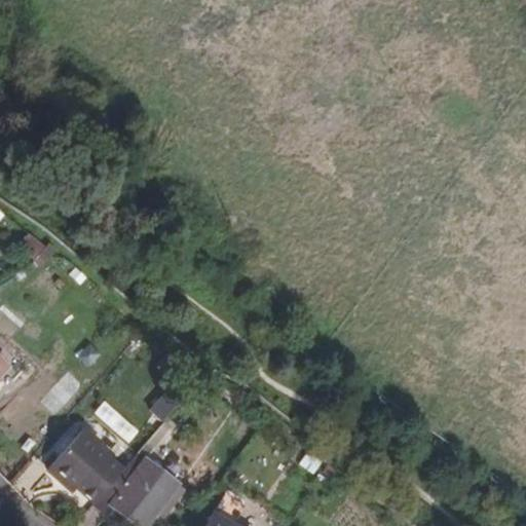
[(47,247),(30,231),(29,230),(19,246),(36,260),(47,247)]
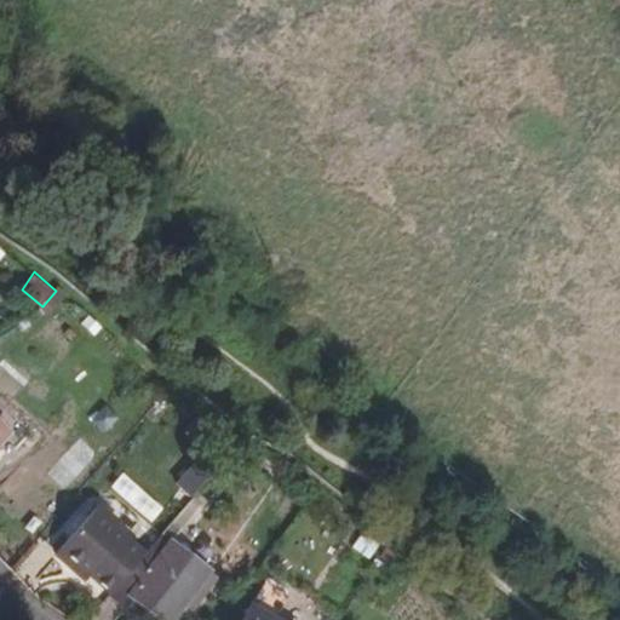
[(49,316),(67,299),(56,291),(42,306),(41,308),(40,309),(49,316)]
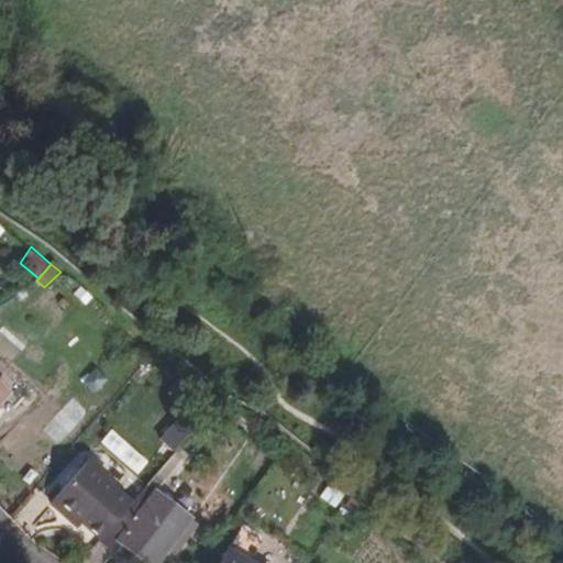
[(0,383),(0,401),(10,392),(0,383)]
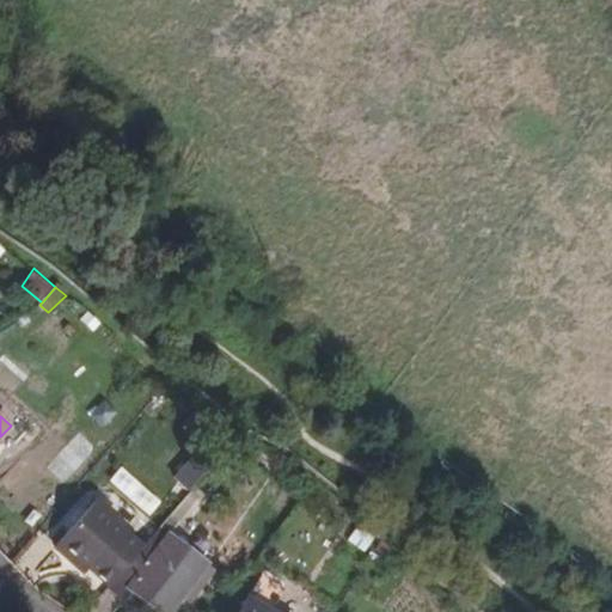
[(171,476),(188,490),(203,470),(187,457),(171,476)]
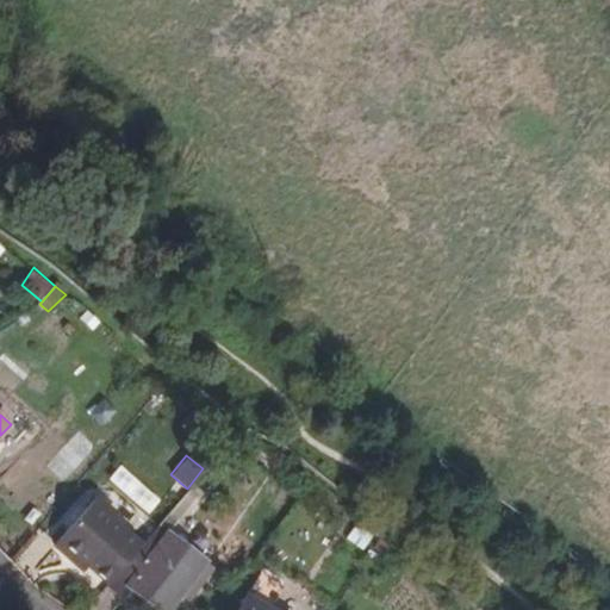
[(179,521),(198,497),(190,491),(170,514),(179,521)]
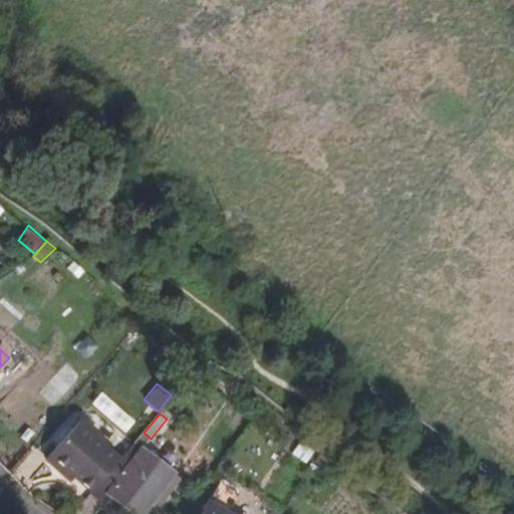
[(118,461),(93,438),(97,434),(81,420),(47,459),(61,470),(67,469),(76,477),(93,491),(118,461)]
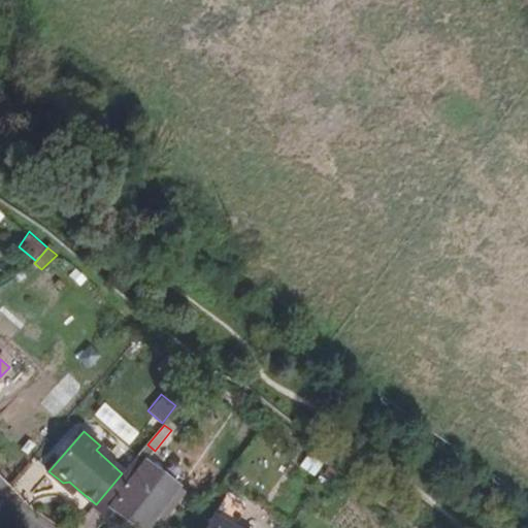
[(135,527),(150,527),(180,487),(146,460),(155,451),(147,444),(122,473),(96,504),(92,509),(107,520),(113,512),(135,527)]
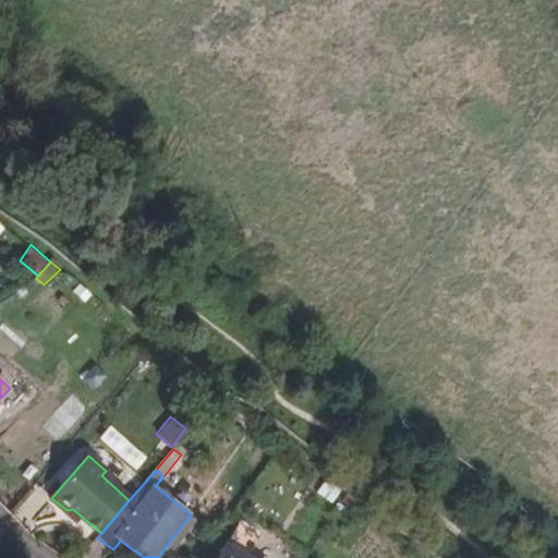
[(324,478),(315,493),(334,502),(341,487),(324,478)]
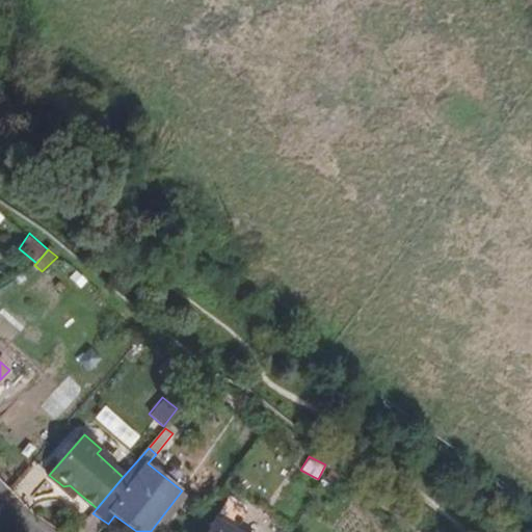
[(79,494),(70,485),(63,486),(75,498),(79,494)]
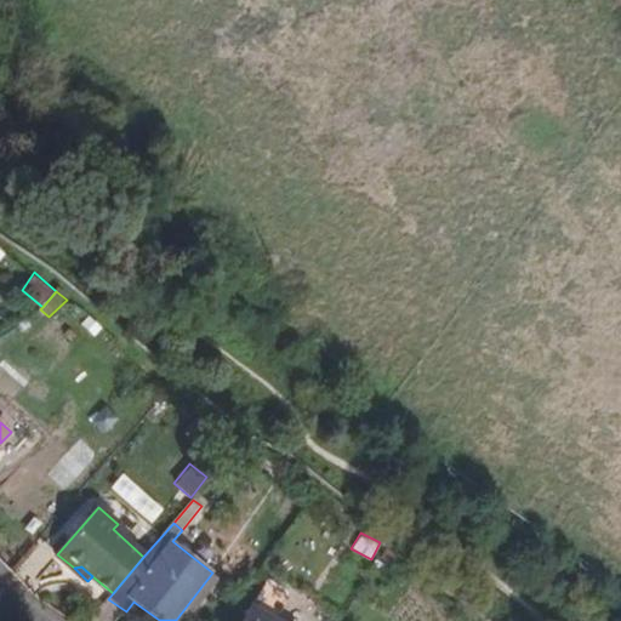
[(275,620),(286,602),(266,588),(254,608),(275,620)]
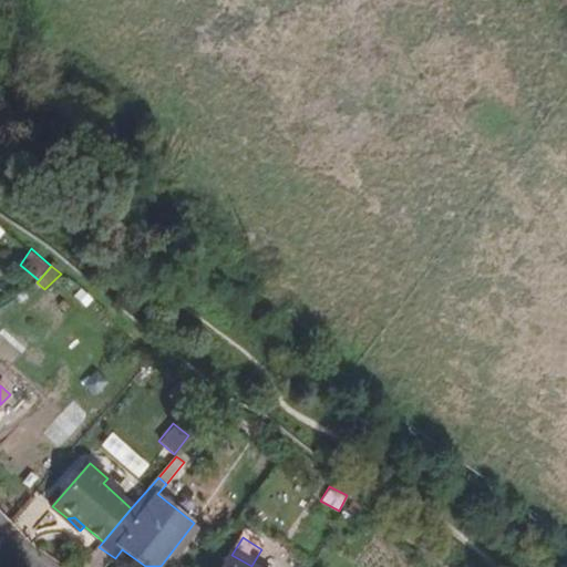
[(253,566),(251,566),(232,555),(223,566),(253,566)]
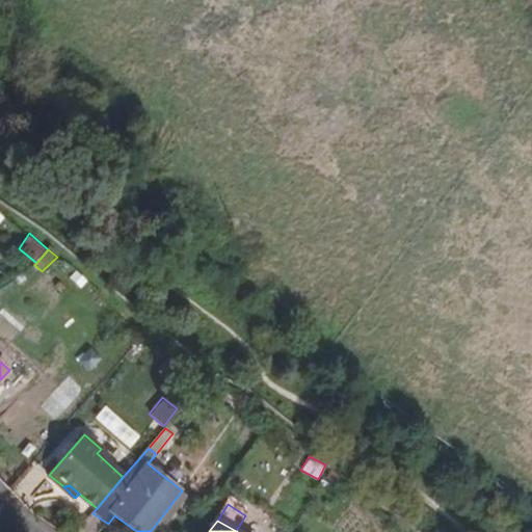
All buildings are outlined.
